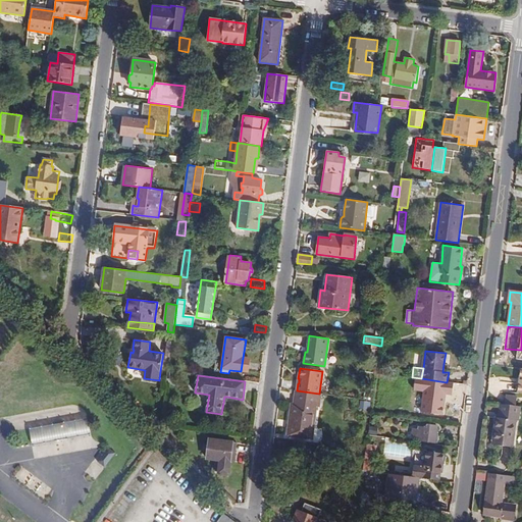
[(396,381),(387,380),(387,382),(386,395),(395,396),(396,381)]
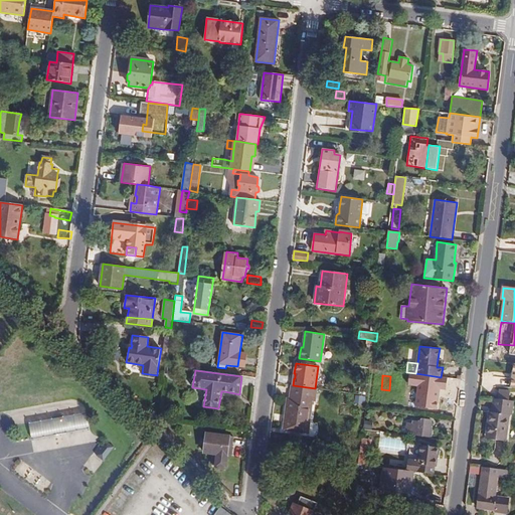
[(409,393),(431,396),(433,382),(410,379),(409,393)]
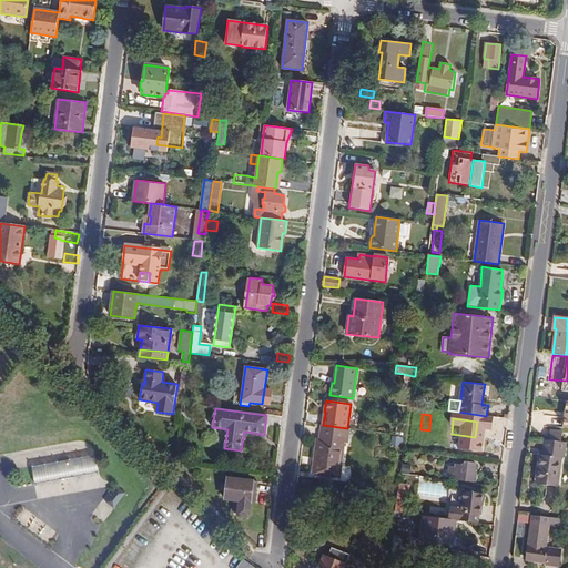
[(405,436),(406,427),(397,426),(395,435),(405,436)]
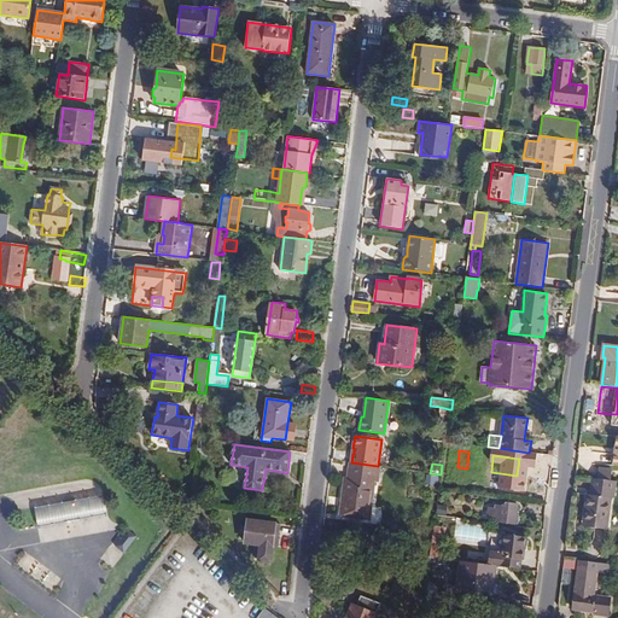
[(598,479),(611,481),(612,468),(599,467),(598,479)]
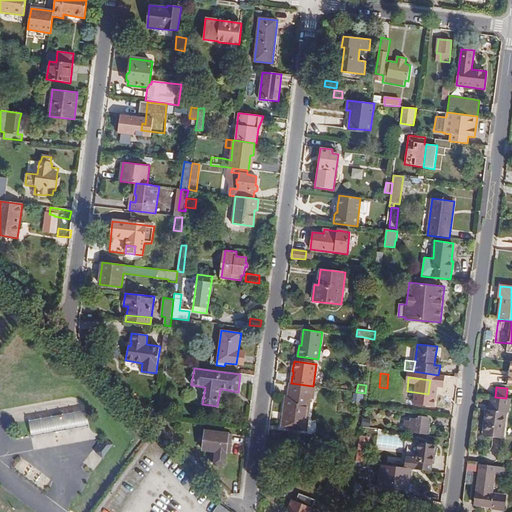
[(299,398),(300,390),(286,389),(286,395),(281,427),(307,431),(311,399),(310,399),(299,398)]
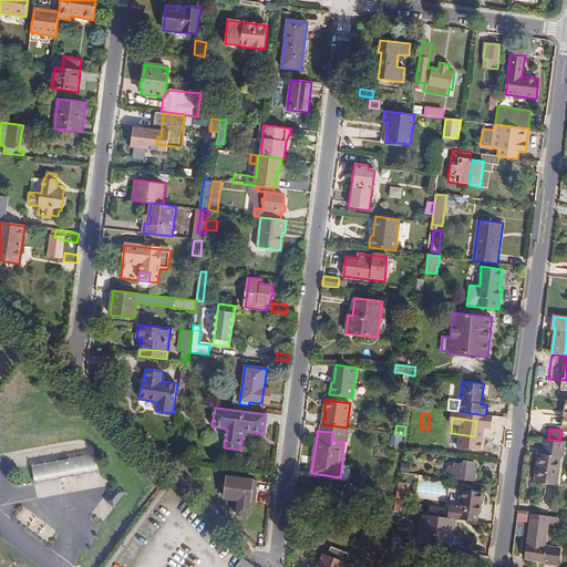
[(346,433),(332,432),(331,441),(343,442),(346,433)]
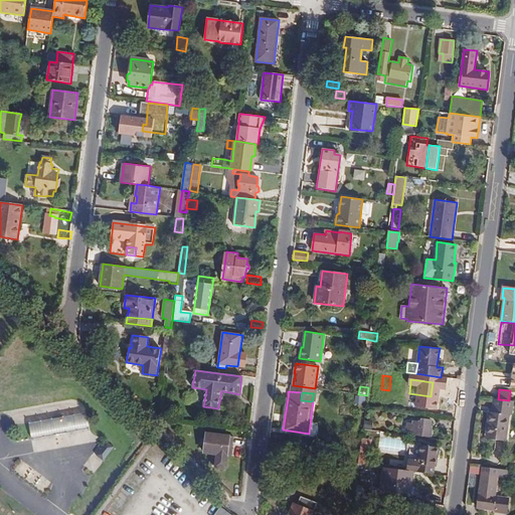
[(428,409),(431,396),(409,393),(407,406),(428,409)]
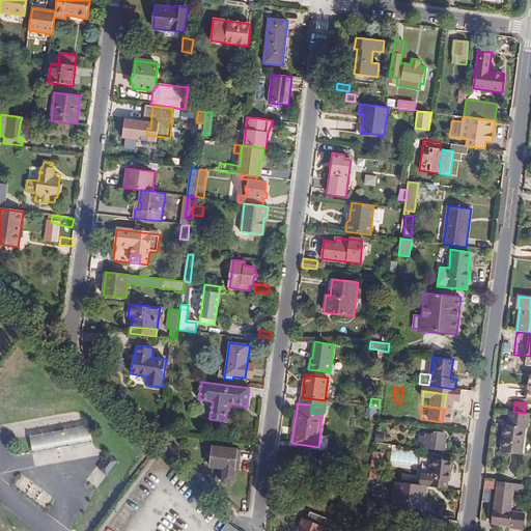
[(376,415),(376,409),(366,408),(366,416),(373,417),(373,415),(376,415)]
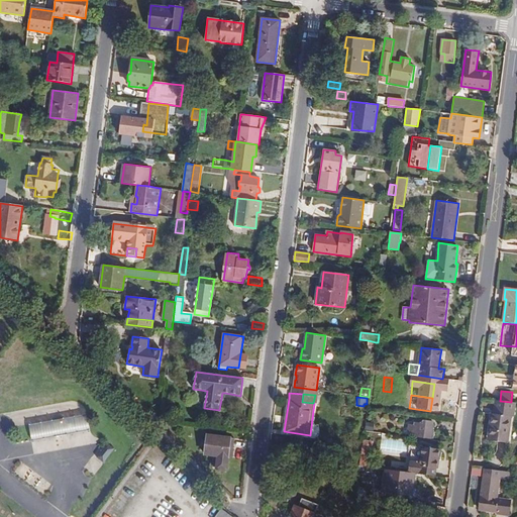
[(497,408),(515,410),(515,403),(511,402),(500,401),(498,400),(497,408)]
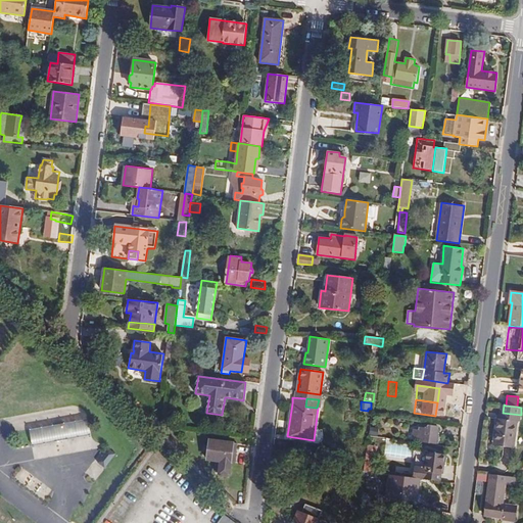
[(520,417),(521,415),(503,413),(502,419),(498,419),(496,419),(495,432),(497,432),(496,446),(514,448),(517,422),(509,421),(510,415),(520,417)]
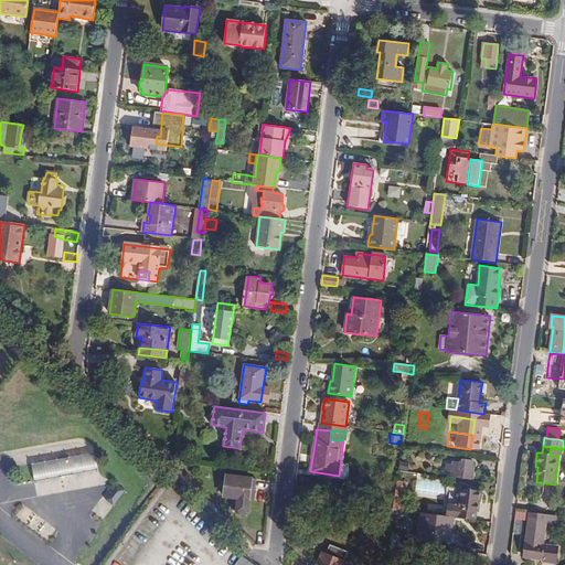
[(96,451),(32,462),(35,479),(99,469),(96,451)]
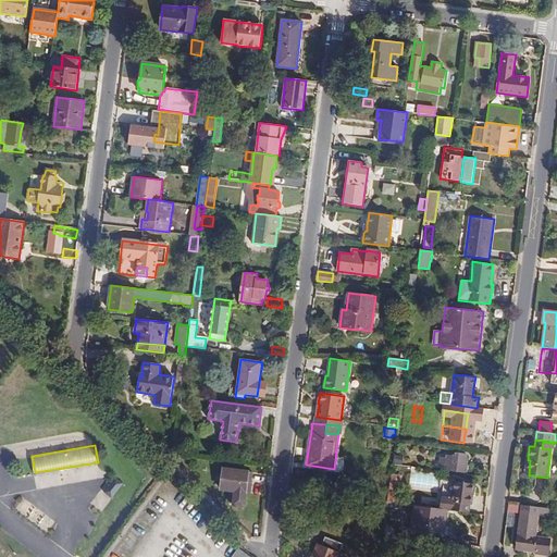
[(465,472),(467,455),(456,454),(456,457),(446,456),(446,458),(443,458),(440,458),(440,466),(442,466),(445,466),(445,470),(465,472)]
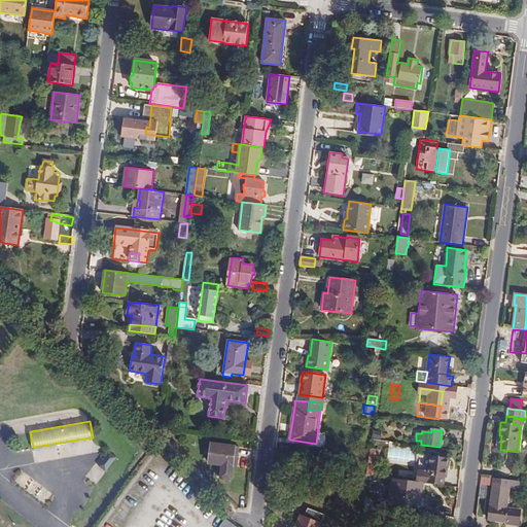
[(373,430),(372,440),(380,441),(382,431),(373,430)]
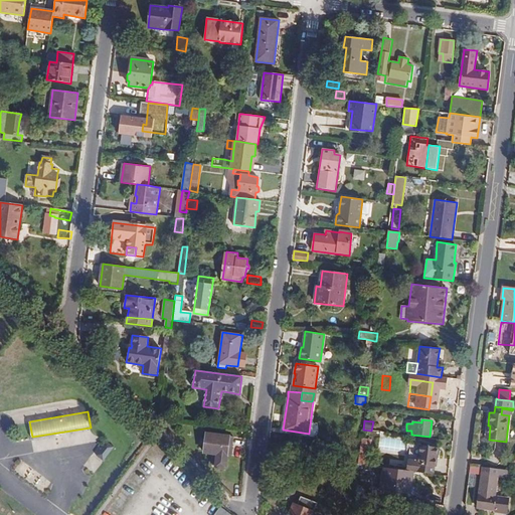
[(409,423),(409,422),(402,421),(400,433),(408,434),(408,431),(406,431),(406,423),(409,423)]
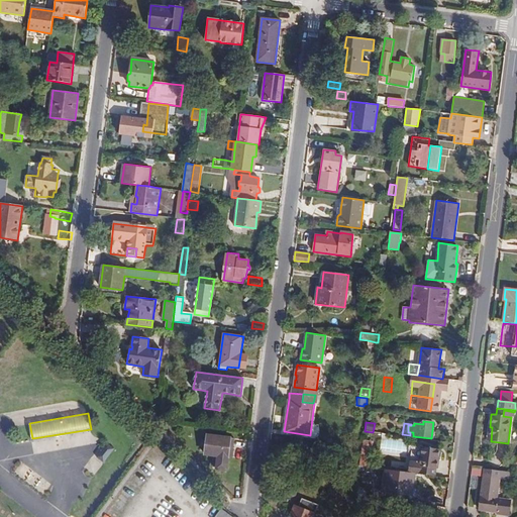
[(235,438),(207,434),(204,454),(211,455),(216,456),(215,470),(227,472),(229,457),(232,458),(235,438)]
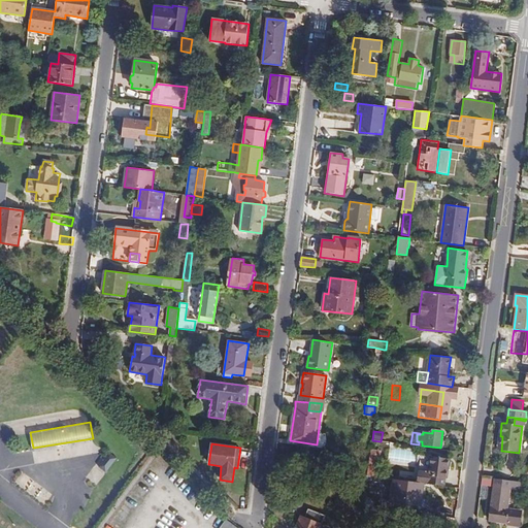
[(378,451),(371,450),(367,475),(375,476),(376,463),(378,451)]
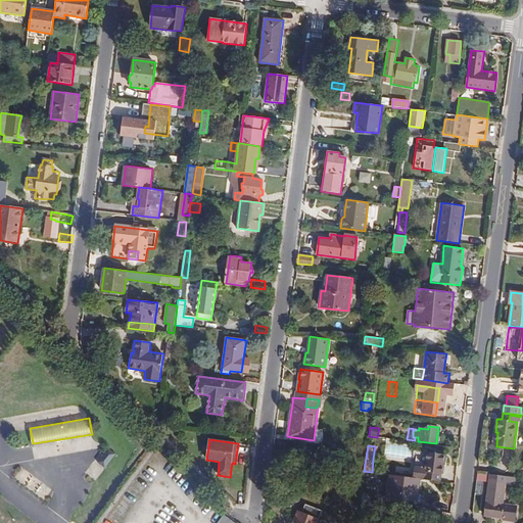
[(115,454),(108,448),(99,462),(106,467),(115,454)]
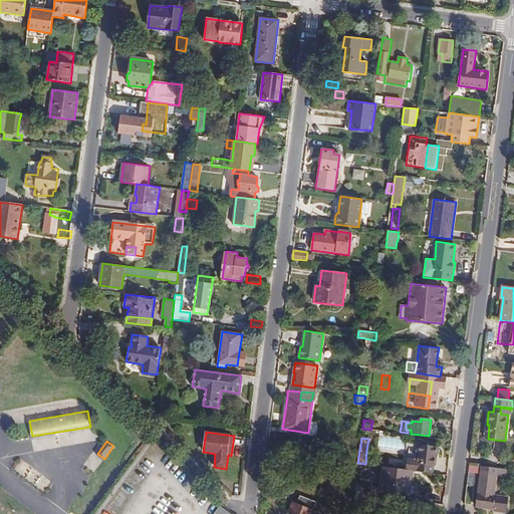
[(417,460),(419,444),(407,443),(404,459),(417,460)]
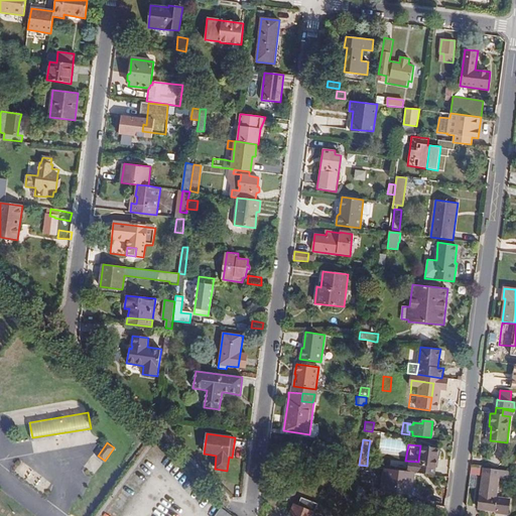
[(413,473),(434,475),(435,468),(436,468),(439,448),(420,445),(418,462),(405,461),(404,471),(413,473)]
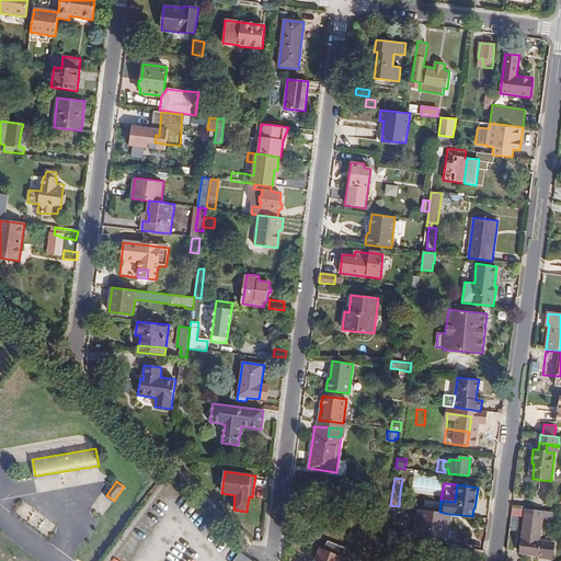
[(333,490),(325,489),(323,503),(332,504),(333,490)]
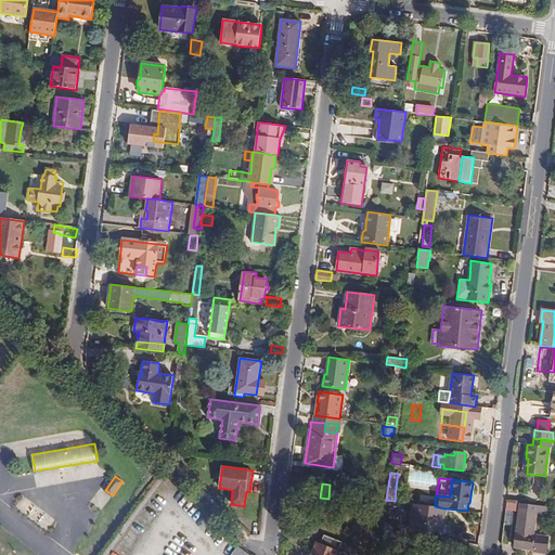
[(514,511),(518,512),(519,503),(506,502),(501,543),(510,544),(514,511)]
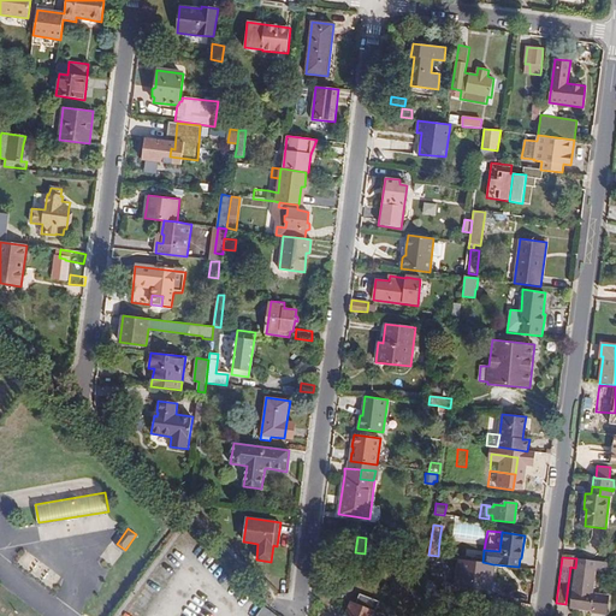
[(606,615),(609,596),(592,593),(596,568),(594,568),(596,561),(576,558),(575,568),(570,608),(593,611),(592,612),(606,615)]
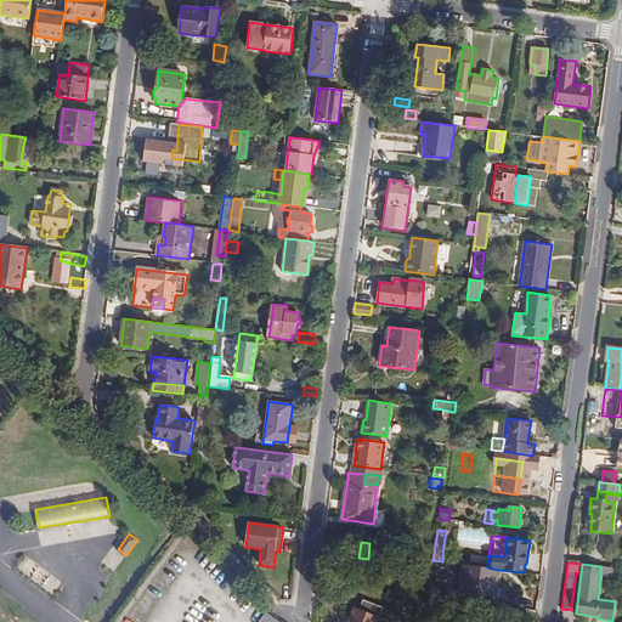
[(495,597),(498,570),(487,567),(465,565),(462,593),(495,597)]
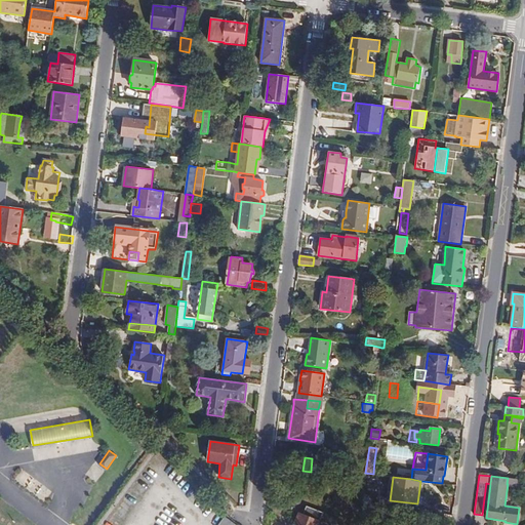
[(360,505),(375,507),(376,496),(362,494),(360,505)]
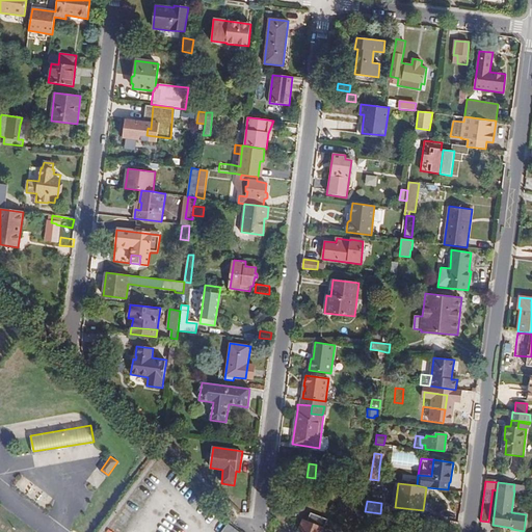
[(302,520),(298,531),(301,531),(330,531),(331,531),(324,528),(328,520),(311,512),(308,522),(302,520)]
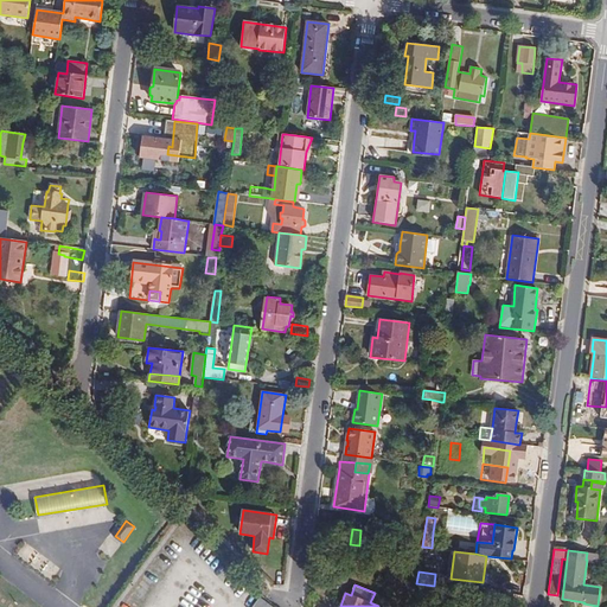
[(275,606),(261,595),(251,606),(275,606)]
